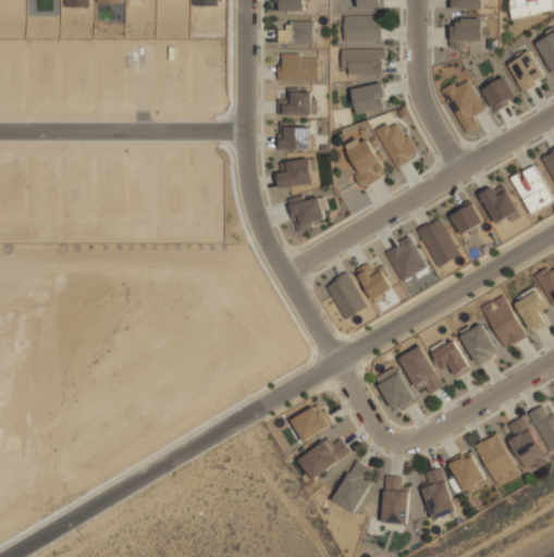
[(59,0),(86,0),(86,10),(60,9),(59,0)]
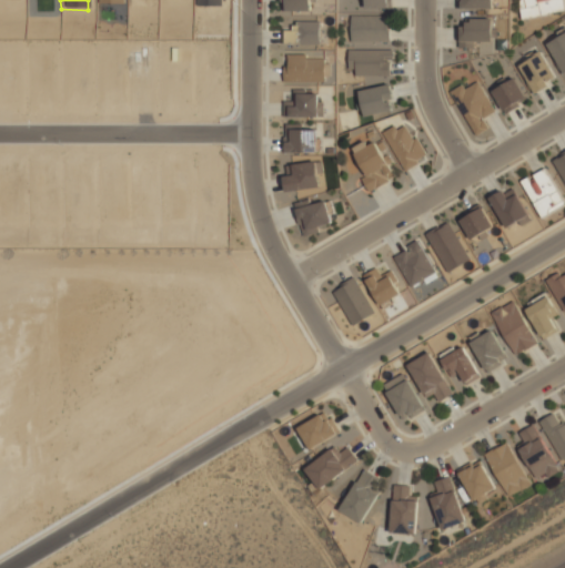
[(283,0),(283,11),(308,11),(308,0),(283,0)]
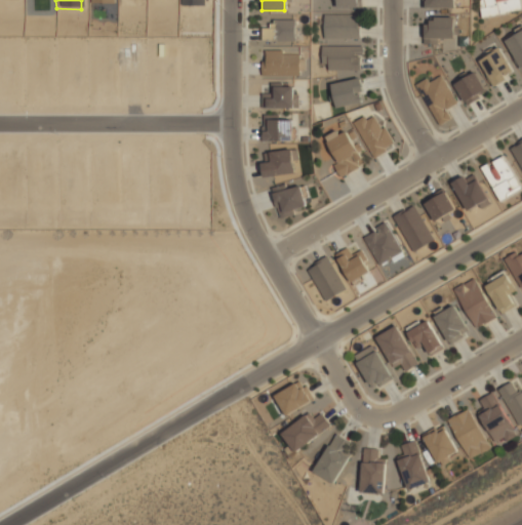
[(453,9),(453,0),(420,0),(420,9),(453,9)]
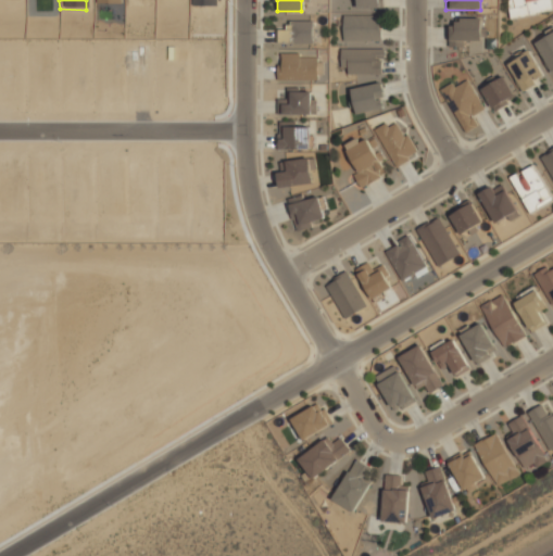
[(505,0),(507,19),(551,10),(549,0),(505,0)]
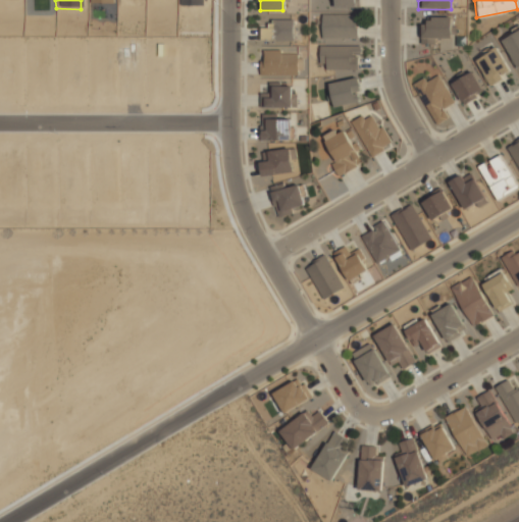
[(355,14),(320,14),(320,39),(355,39),(355,14)]
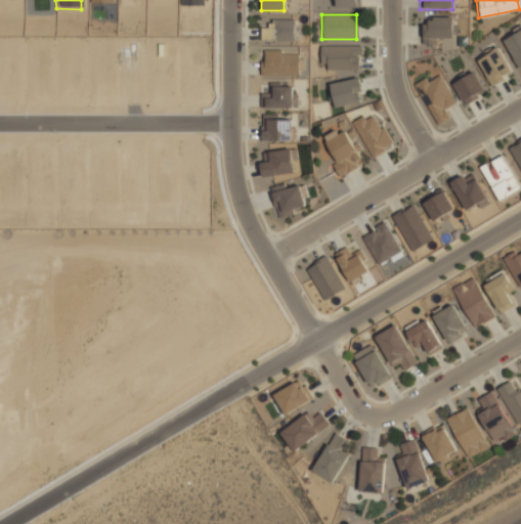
[(456,37),(456,17),(422,17),(422,43),(433,43),(433,37),(456,37)]
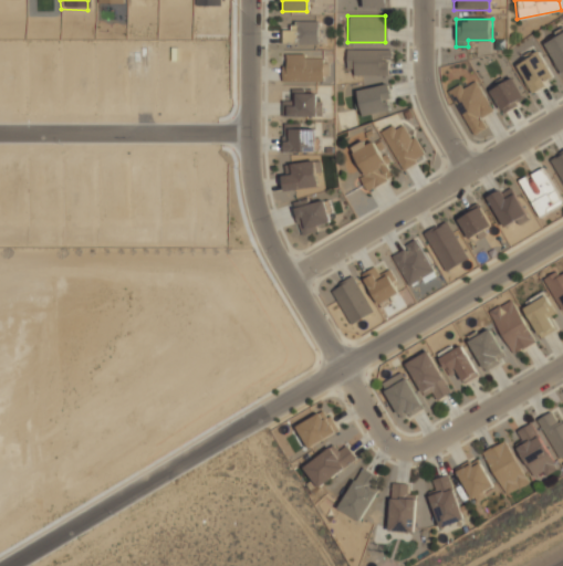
[(316,44),(316,21),(291,21),(291,30),(281,30),(281,44),(316,44)]
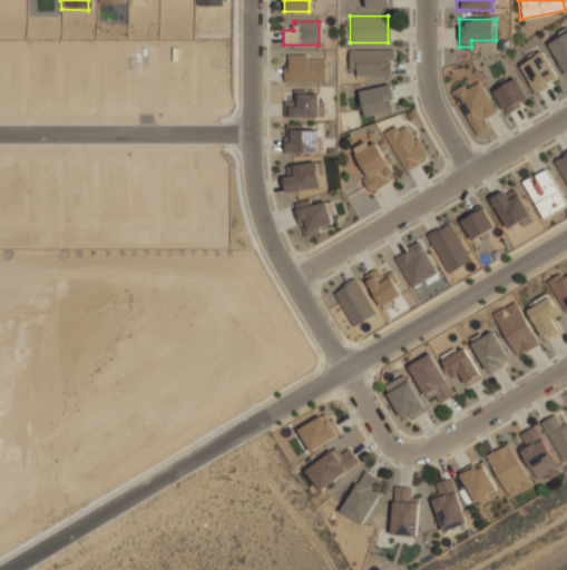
[(561,72),(566,69),(566,32),(547,43),(561,72)]
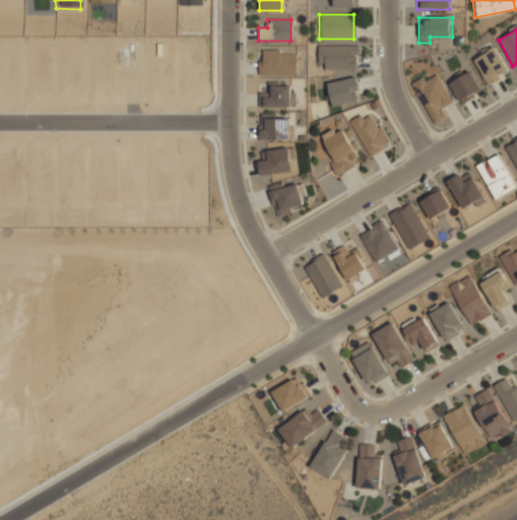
[(356,70),(356,46),(316,46),(316,70),(356,70)]
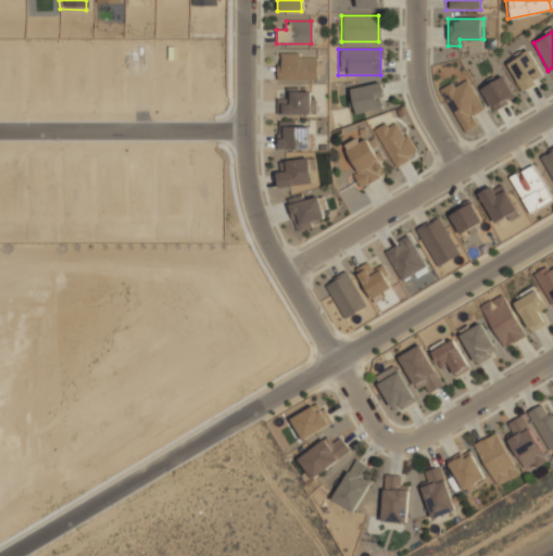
[(26,53),(26,105),(52,105),(51,52),(26,53)]
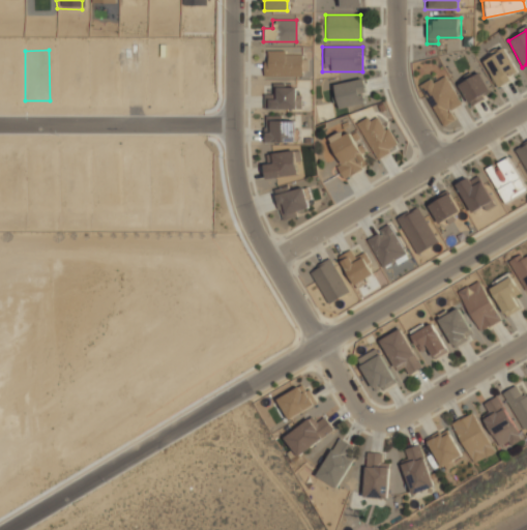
[(497,88),(518,75),(502,50),(481,62),(497,88)]
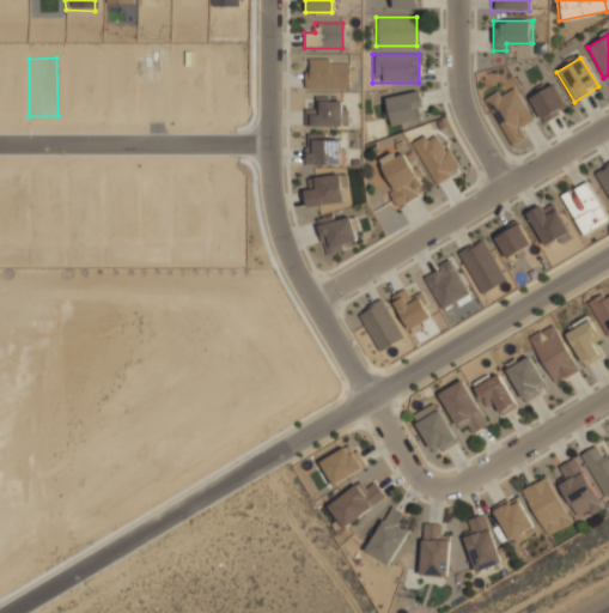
[(103,61),(104,114),(129,114),(129,60),(103,61)]
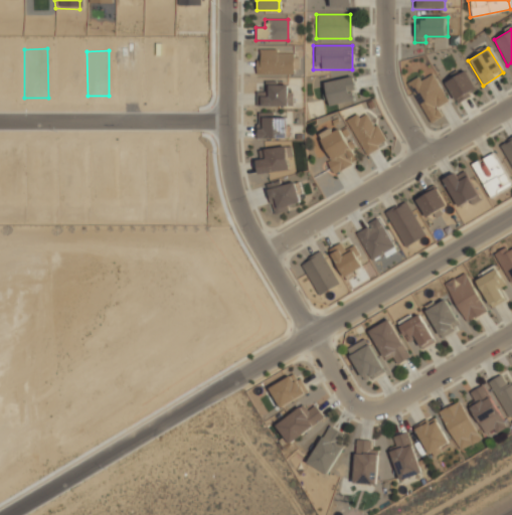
[(256,74),(293,74),(293,50),(256,50),(256,74)]
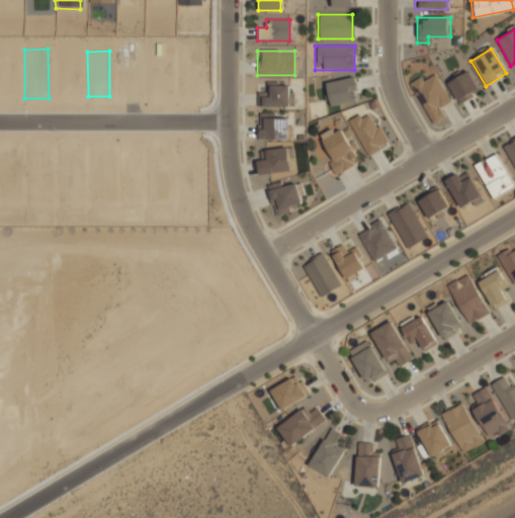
[(57,52),(57,94),(79,93),(80,52),(57,52)]
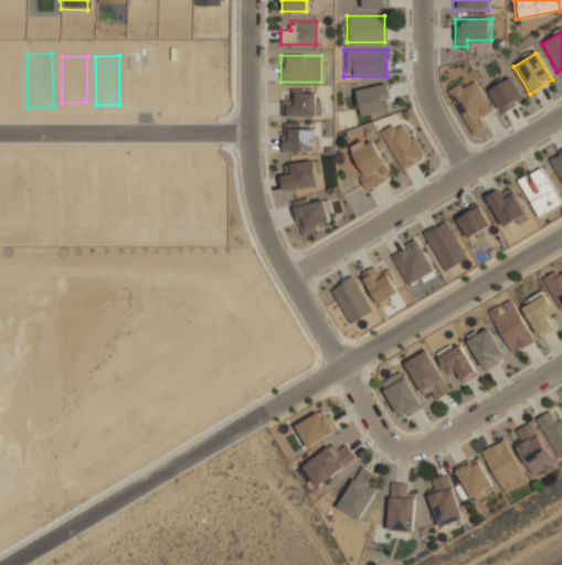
[(0,106),(19,106),(18,60),(0,60),(0,106)]
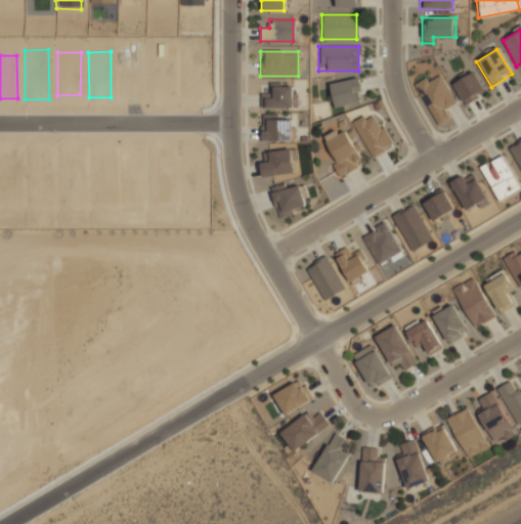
[(146,55),(146,96),(170,95),(170,55),(146,55)]
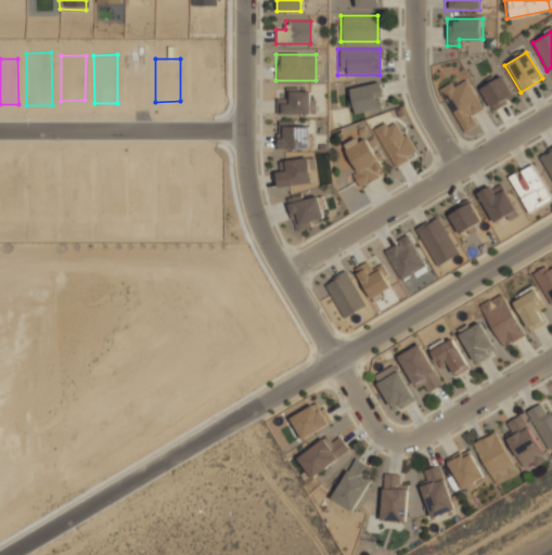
[(124,61),(124,103),(148,101),(148,61),(124,61)]
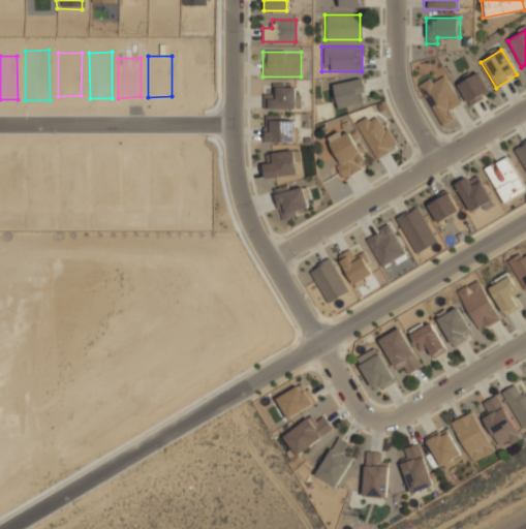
[(182,59),(182,98),(205,97),(204,58),(182,59)]
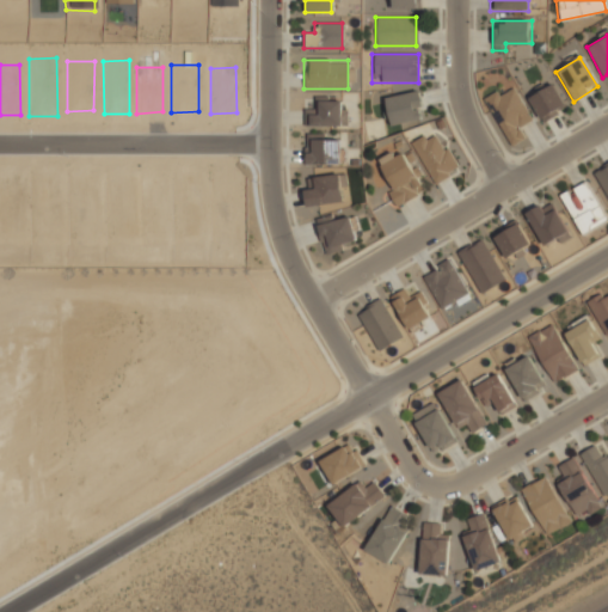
[(551,83),(526,98),(540,122),(563,105),(551,83)]
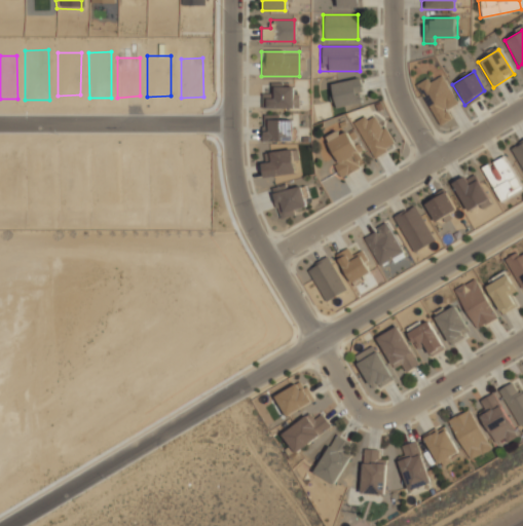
[(440,73),(416,84),(437,126),(452,119),(447,109),(456,105),(440,73)]
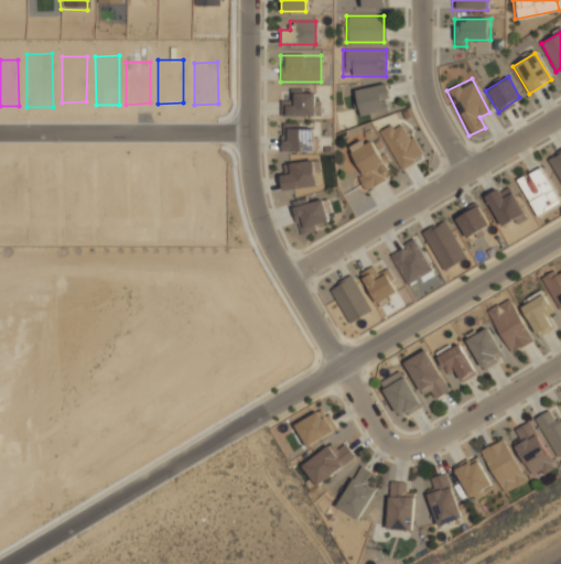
[(389,108),(385,84),(353,90),(357,115),(389,108)]
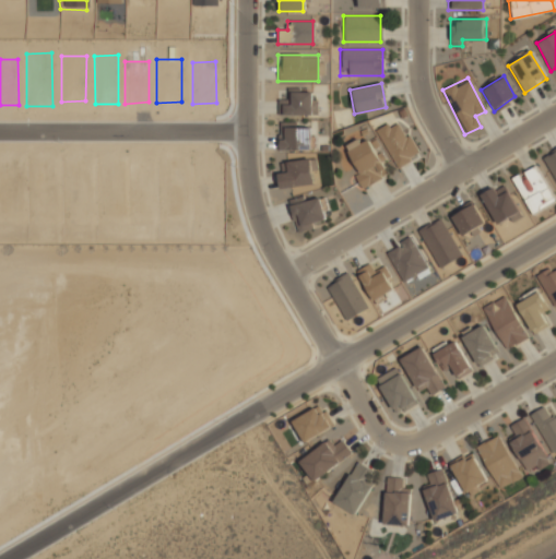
[(315,116),(315,92),(287,92),(287,99),(276,99),(276,116),(315,116)]
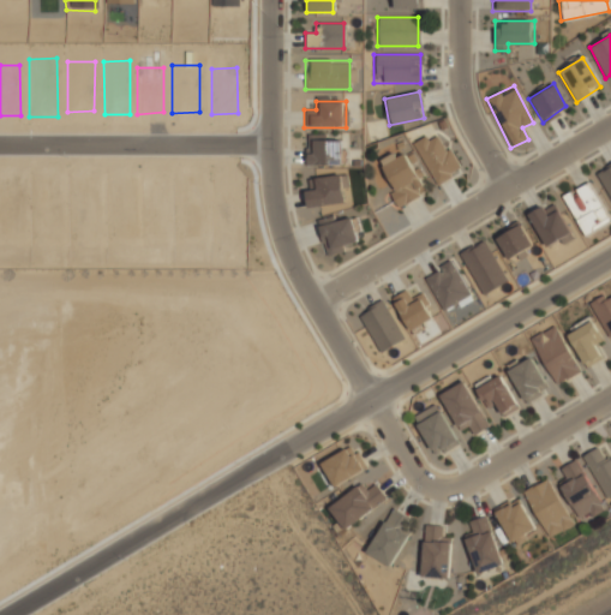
[(435,185),(449,177),(447,173),(459,167),(448,149),(443,150),(433,136),(426,139),(423,136),(409,143),(435,185)]
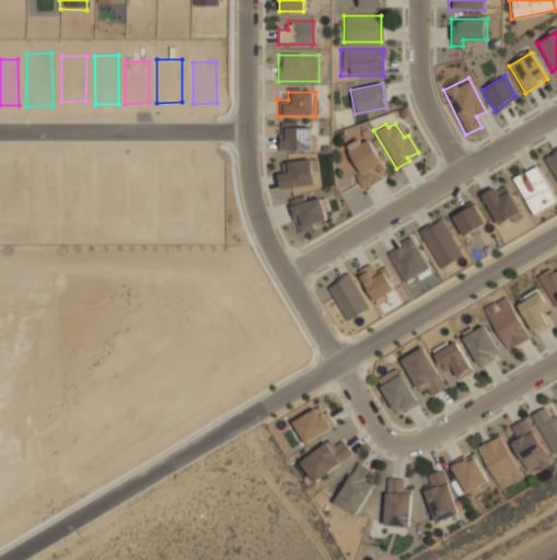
[(279,126),(279,150),(312,150),(312,126),(279,126)]
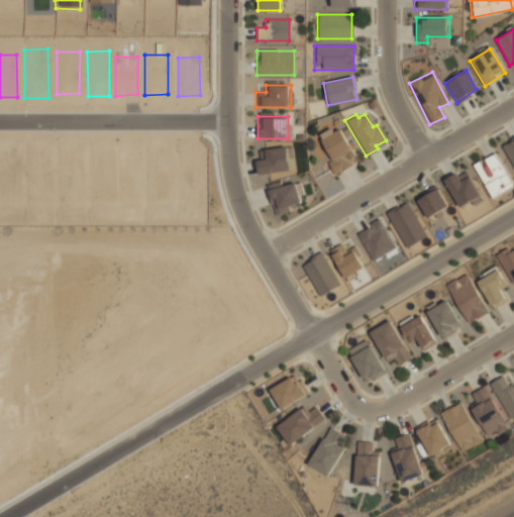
[(319,139),(330,160),(325,163),(332,175),(355,161),(349,149),(354,146),(350,139),(345,142),(337,128),(319,139)]
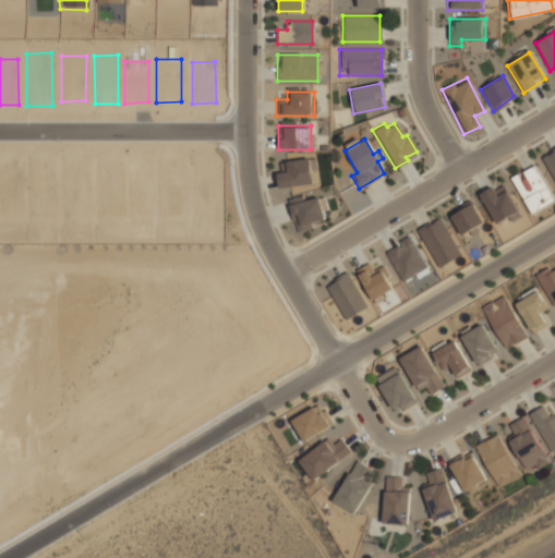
[(554,183),(554,147),(540,158),(554,183)]
